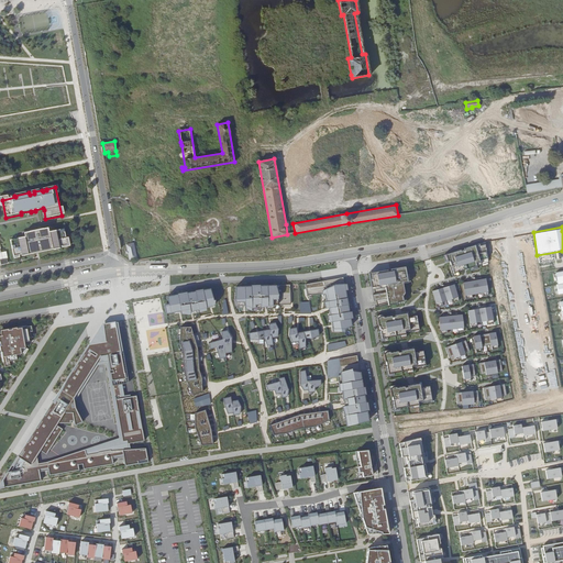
[(24,234),(25,239),(11,242),(14,257),(22,256),(22,257),(34,255),(33,253),(39,252),(39,254),(43,253),(43,251),(48,250),(48,252),(61,250),(59,246),(67,245),(65,230),(50,233),(48,229),(24,234)]
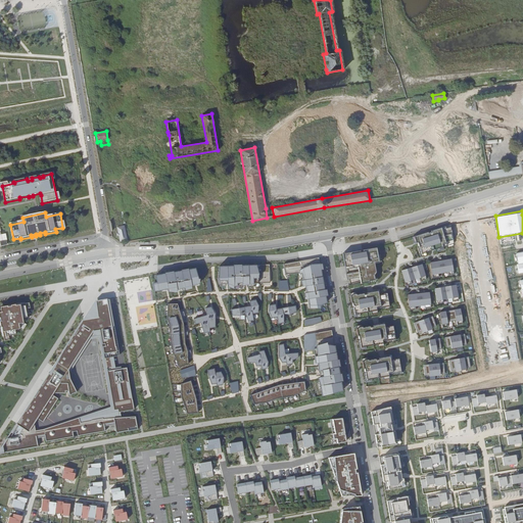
[(126,225),(117,227),(120,242),(128,240),(126,225)]
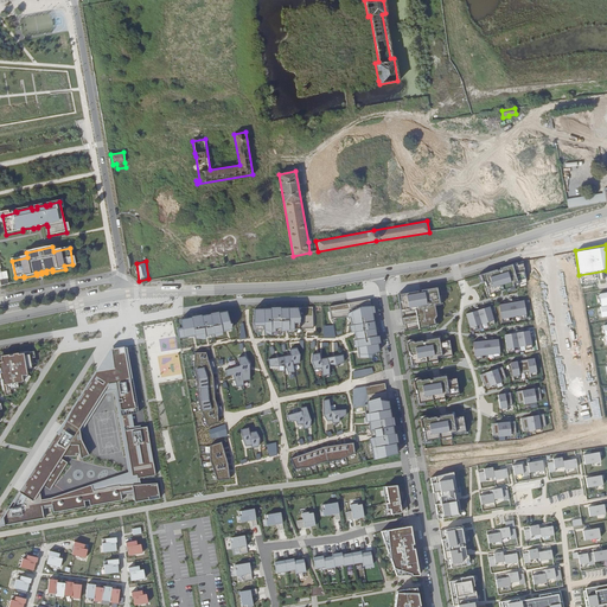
[(526,279),(524,263),(518,264),(518,263),(500,268),(500,269),(497,270),(497,269),(481,274),(484,282),(485,281),(487,286),(486,287),(489,294),(506,289),(508,292),(515,291),(513,287),(519,285),(518,281),(526,279)]
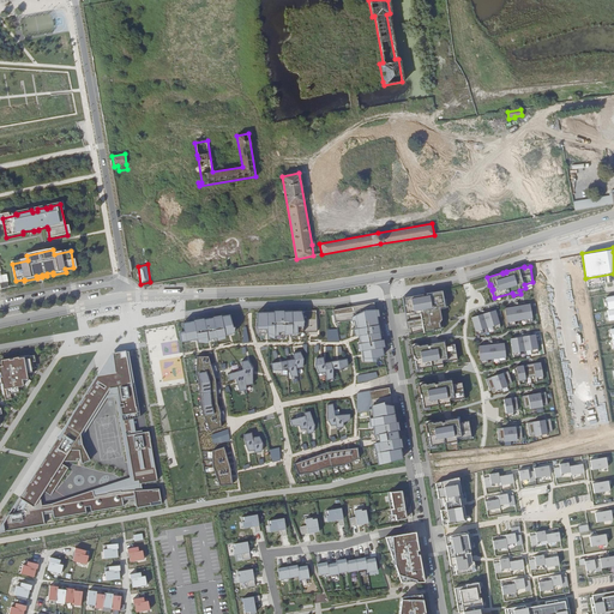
[(441,292),(403,298),(405,313),(420,311),(422,319),(407,321),(408,327),(423,325),(425,332),(441,329),(439,321),(441,318),(440,307),(444,307),(441,292)]
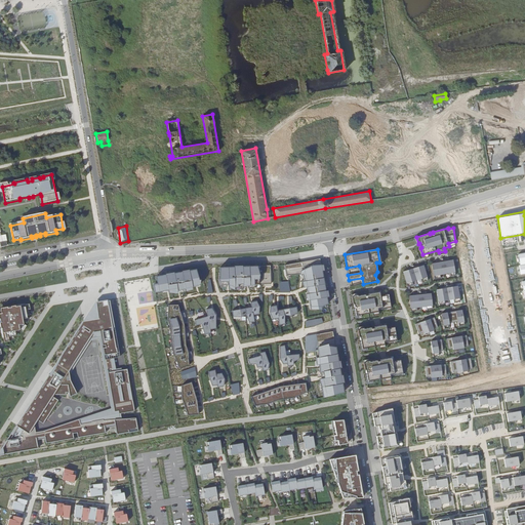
[(325,271),(324,266),(321,265),(320,258),(285,266),(287,275),(304,275),(306,281),(304,282),(305,287),(308,287),(309,294),(307,294),(307,300),(310,300),(311,310),(323,310),(322,307),(329,304),(328,297),(330,297),(329,290),(326,290),(323,271),(325,271)]
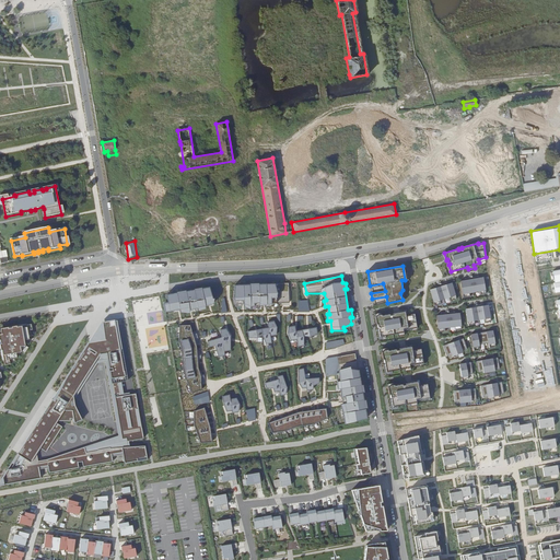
[(469,295),(469,292),(480,290),(481,294),(487,293),(483,277),(462,281),(464,296),(469,295)]
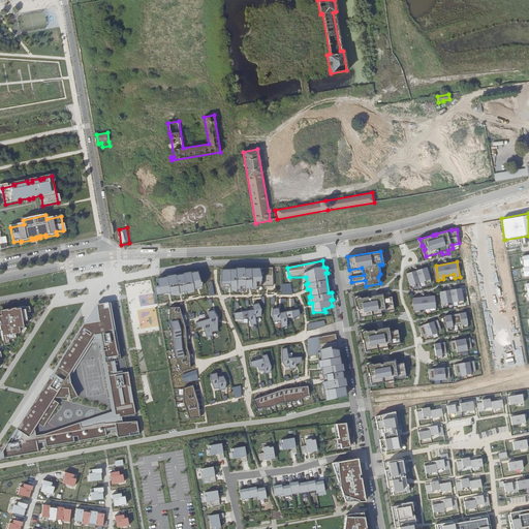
[(427,283),(432,282),(428,267),(406,272),(411,287),(416,286),(415,283),(426,280),(427,283)]
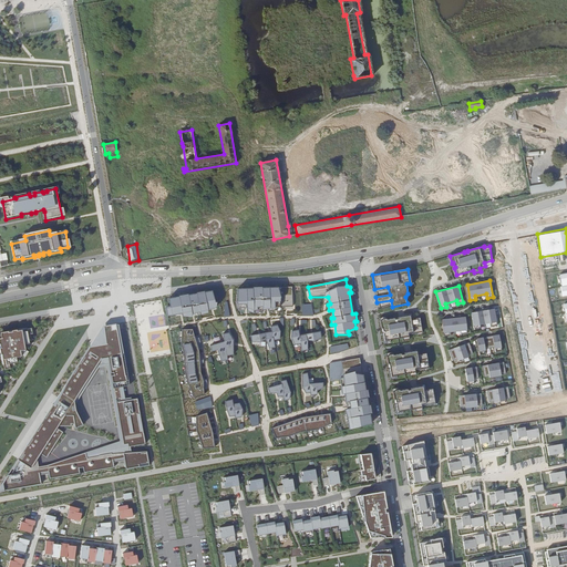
[(168,302),(171,316),(189,312),(191,315),(200,313),(199,310),(208,308),(208,309),(216,308),(216,307),(223,305),(219,289),(214,290),(214,289),(207,290),(208,294),(199,295),(198,294),(188,295),(188,299),(168,302)]
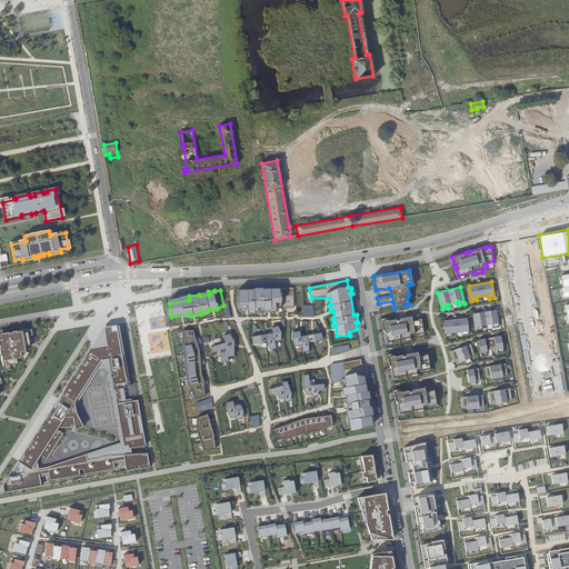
[(286,291),(240,291),(240,307),(253,307),(253,309),(271,309),(271,307),(286,307),(286,291)]
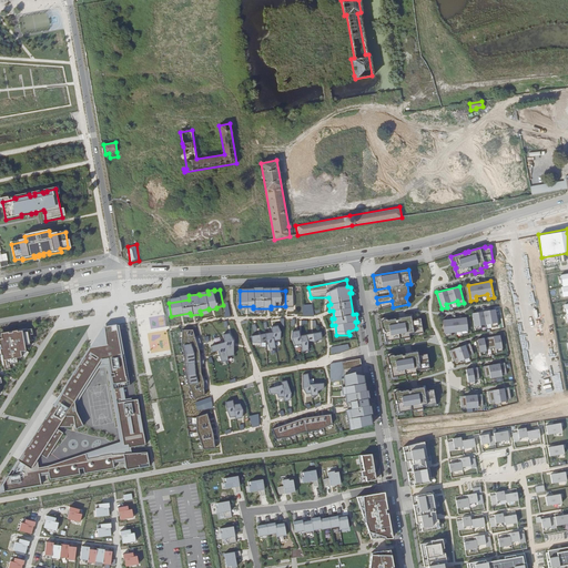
[(315,316),(313,303),(302,304),(303,316),(315,316)]
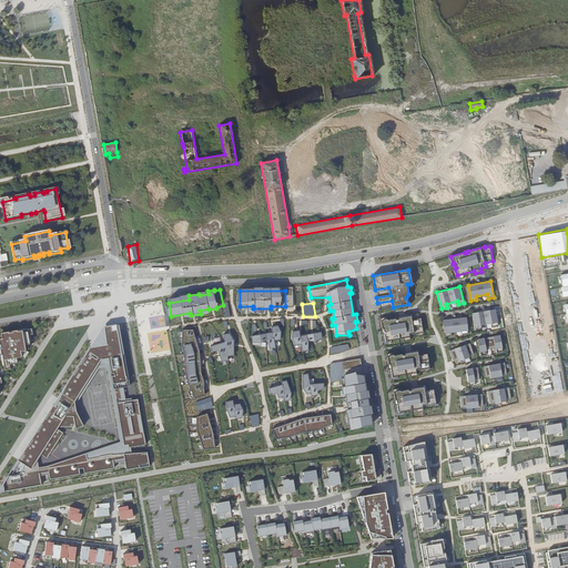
[(492,326),(498,325),(496,308),(474,313),(476,330),(483,328),(482,323),(492,322),(492,326)]
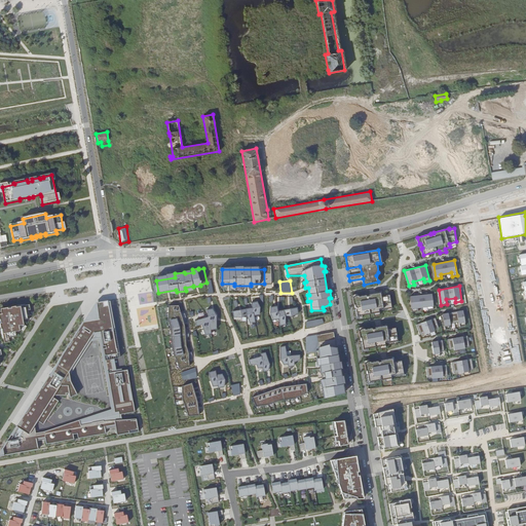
[(352,298),(355,316),(376,313),(376,314),(380,313),(379,311),(392,308),(389,295),(386,296),(385,297),(383,296),(381,297),(381,293),(370,295),(370,296),(367,296),(359,297),(359,296),(354,297),(354,298),(352,298)]
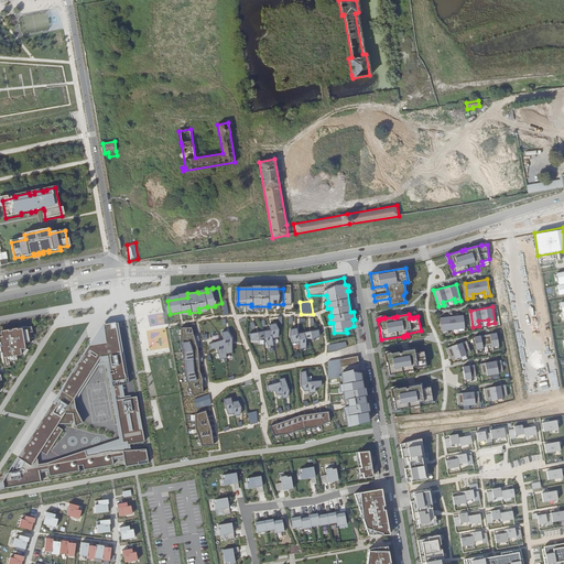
[(466,332),(465,314),(442,316),(443,334),(449,333),(448,329),(461,328),(461,332),(466,332)]
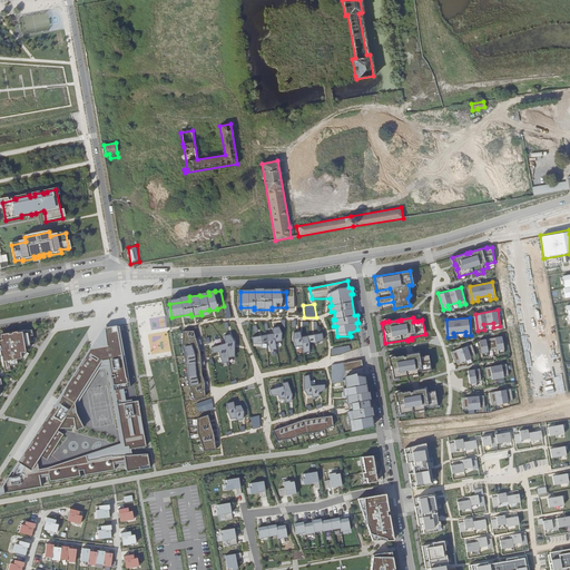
[(130,387),(119,326),(117,326),(117,325),(109,326),(104,331),(107,347),(94,349),(66,392),(68,394),(64,402),(58,399),(47,416),(26,455),(28,458),(23,465),(18,462),(0,489),(0,494),(41,488),(40,477),(48,474),(49,481),(115,470),(114,462),(125,461),(127,472),(150,468),(147,453),(133,457),(88,462),(38,469),(37,462),(41,455),(47,460),(65,433),(58,429),(60,426),(72,428),(74,424),(77,425),(76,430),(87,426),(80,412),(77,400),(102,362),(107,361),(109,361),(124,448),(145,443),(145,446),(146,446),(138,401),(126,403),(123,403),(120,389),(123,389),(130,387)]
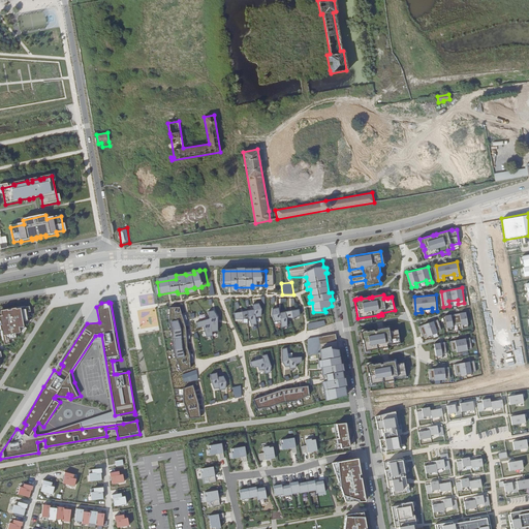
[(96,307),(101,303),(96,304),(54,370),(59,373),(63,366),(61,364),(87,323),(99,322),(96,307)]
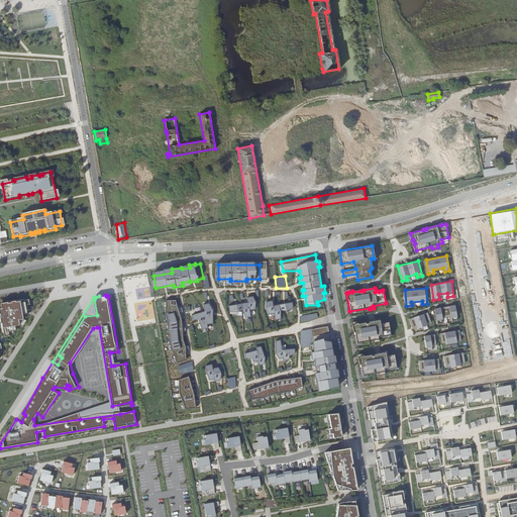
[(251,302),(233,304),(233,310),(245,309),(246,317),(252,317),(251,310),(259,309),(256,296),(250,297),(251,302)]
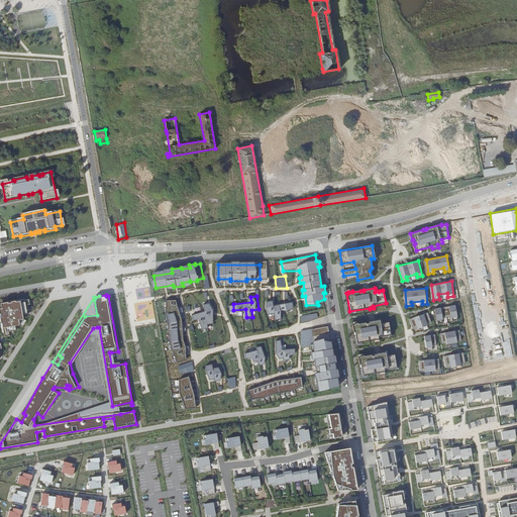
[(296,308),(295,302),(277,303),(277,298),(271,298),(272,312),(279,311),(279,318),(285,318),(284,309),(296,308)]
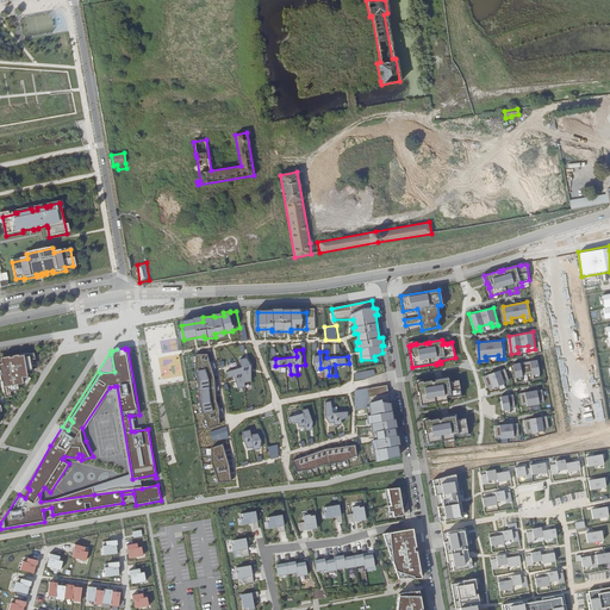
[(29,353),(1,358),(2,363),(0,363),(0,373),(4,393),(5,393),(6,398),(12,397),(11,392),(19,390),(18,384),(23,383),(26,385),(31,378),(27,375),(26,371),(32,369),(30,360),(36,359),(35,353),(29,354),(29,353)]
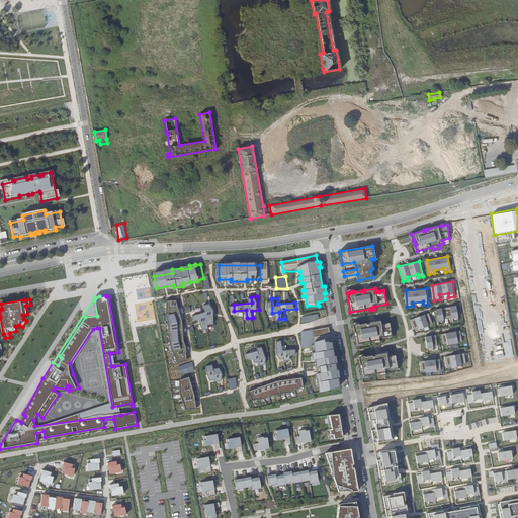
[(181,309),(180,299),(167,300),(166,309),(166,315),(170,332),(172,347),(180,362),(192,359),(187,343),(186,328),(181,314),(181,309)]
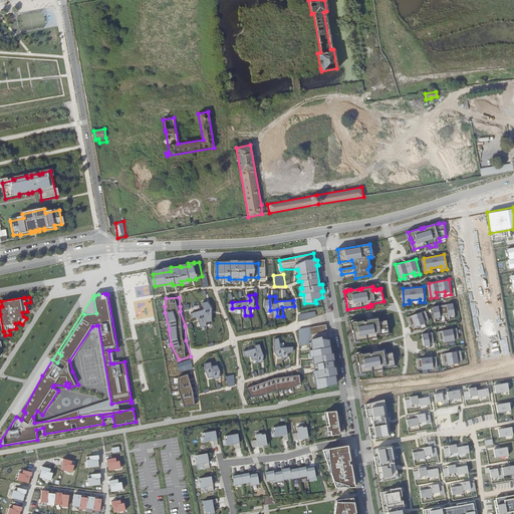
[(211,298),(205,300),(207,307),(193,310),(194,316),(202,314),(205,325),(211,324),(210,320),(216,319),(211,298)]
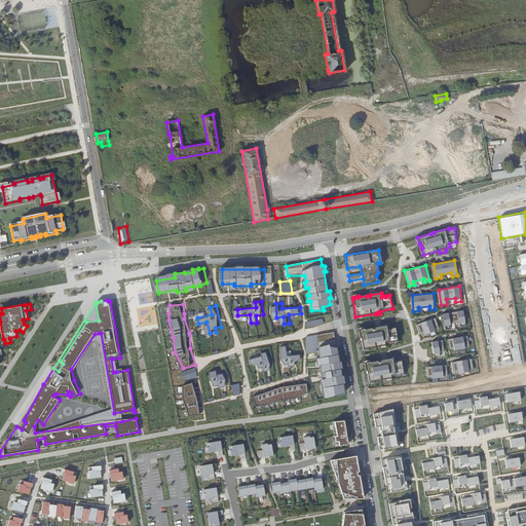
[(459,326),(466,325),(463,309),(443,313),(445,329),(451,328),(451,323),(459,322),(459,326)]
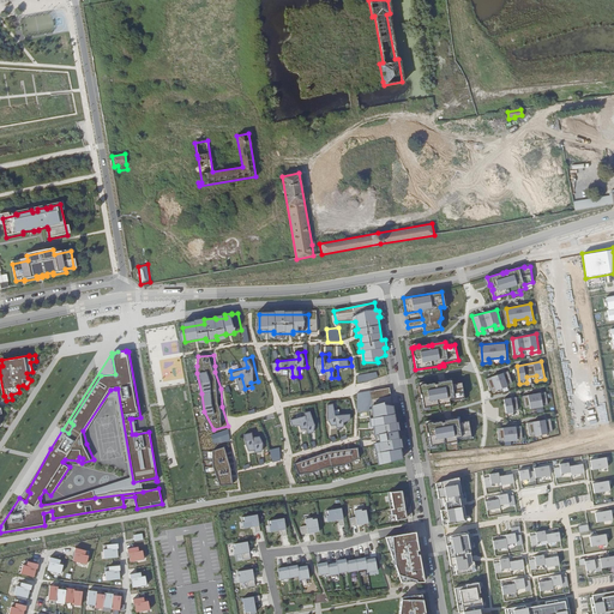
[(512,383),(510,371),(486,377),(489,389),(495,387),(495,390),(507,387),(507,384),(512,383)]
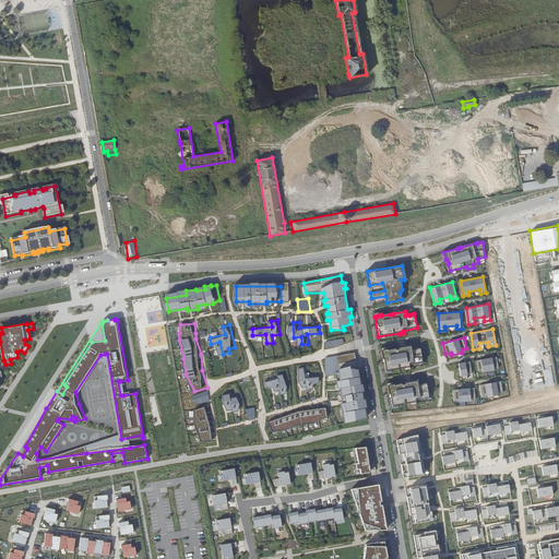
[(326,348),(344,344),(343,339),(325,342),(326,348)]
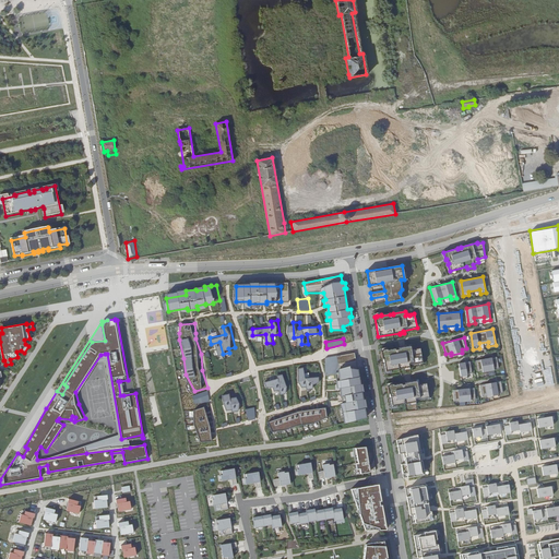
[(381,352),(384,371),(406,368),(406,369),(411,368),(409,366),(423,363),(420,348),(417,349),(416,351),(414,349),(412,351),(411,346),(400,348),(400,349),(396,349),(388,351),(387,349),(383,351),(382,352),(381,352)]
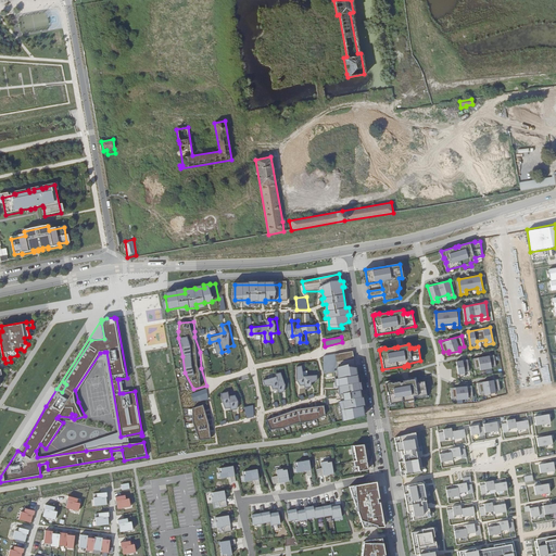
[(127,438),(141,436),(141,432),(121,437),(106,352),(104,352),(118,437),(86,451),(129,445),(127,438)]
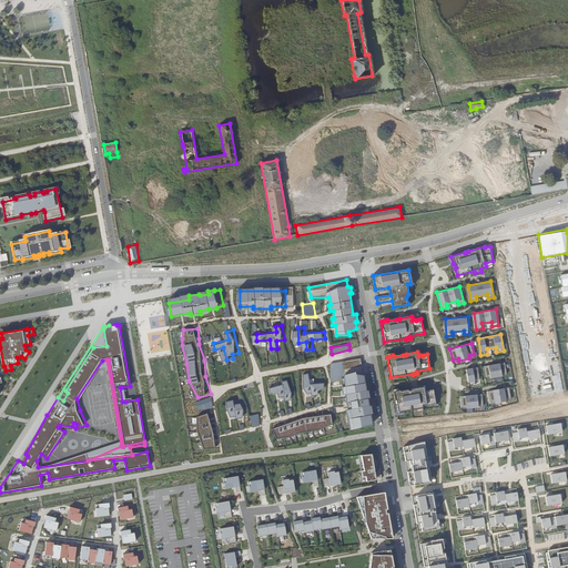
[(501,375),(507,374),(505,362),(484,366),(486,377),(490,376),(492,378),(503,377),(501,375)]
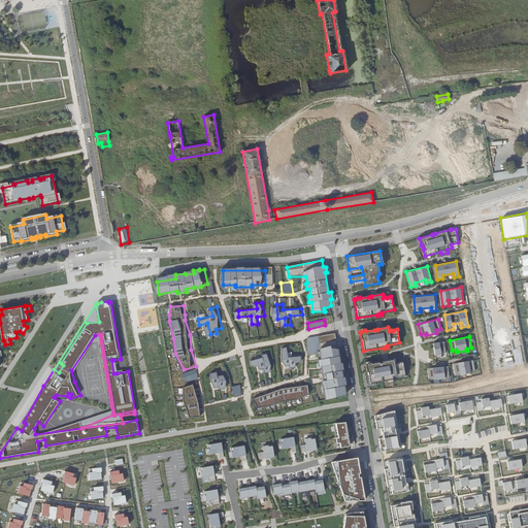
[(447,352),(444,341),(433,342),(436,358),(441,357),(441,353),(447,352)]
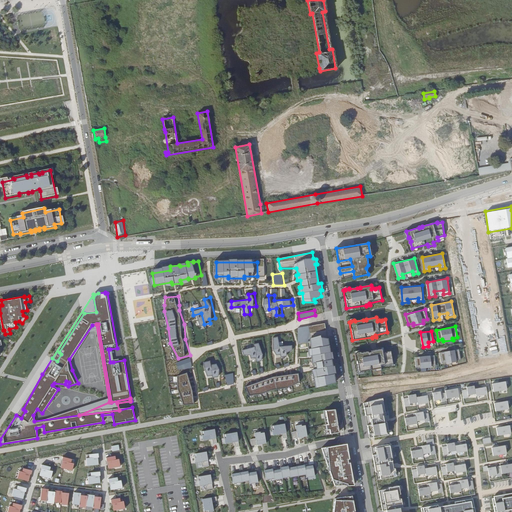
[(322,338),(320,335),(311,338),(311,349),(309,349),(309,356),(313,355),(313,364),(316,363),(317,369),(312,370),(316,388),(336,382),(335,374),(337,373),(335,366),(334,366),(332,359),(334,359),(333,352),(332,352),(328,338),(322,338)]
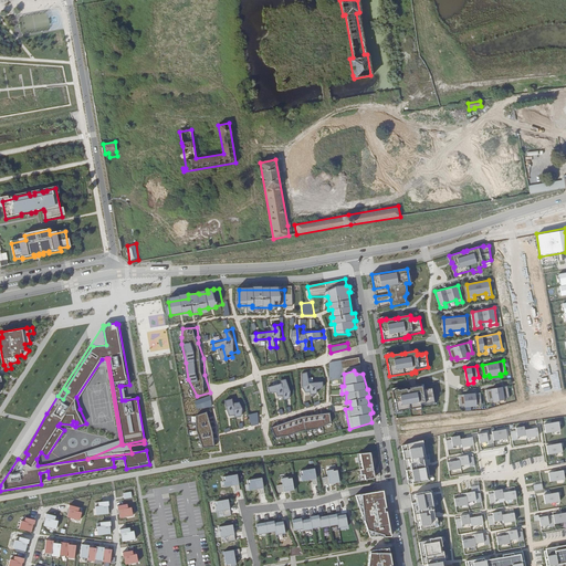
[(312,371),(307,371),(308,385),(306,386),(306,390),(318,392),(325,386),(324,383),(320,384),(318,378),(315,378),(312,371)]
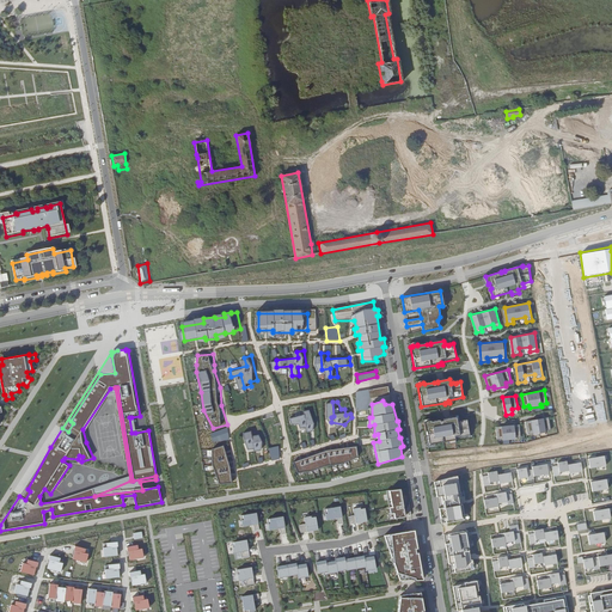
[(308,412),(295,417),(297,422),(304,422),(305,426),(312,424),(312,429),(316,429),(319,420),(313,409),(308,410),(308,412)]
